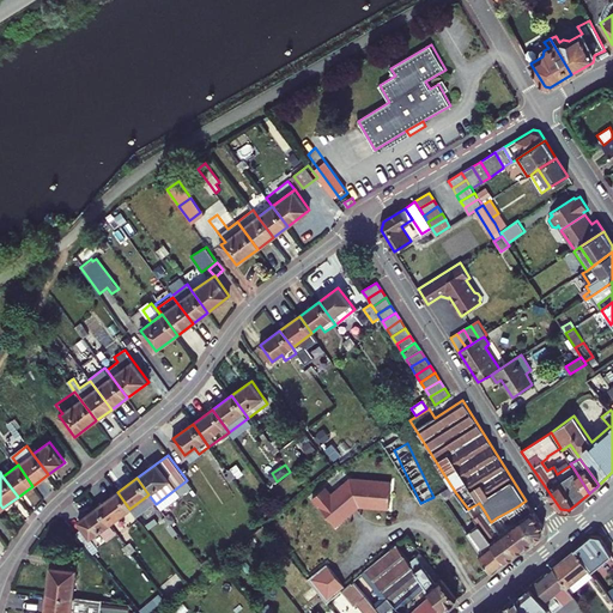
[(351,478),(351,480),(370,507),(389,509),(392,481),(351,478)]
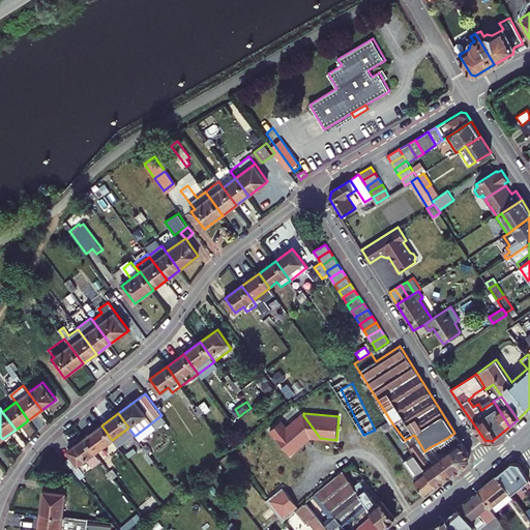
[(287,428),(282,421),(270,431),(290,454),(304,443),(302,441),(307,437),(319,438),(320,438),(303,415),(296,420),(296,419),(287,428)]
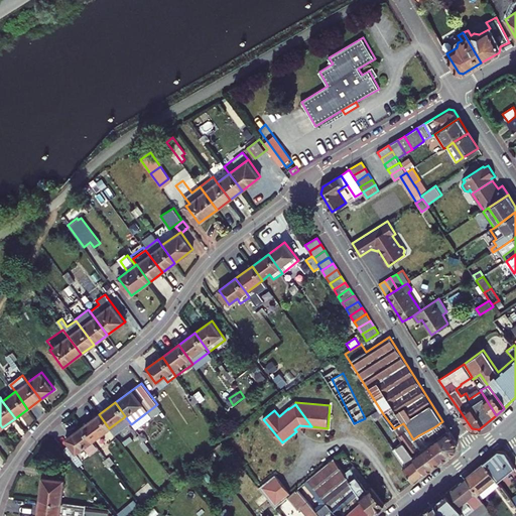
[(370,415),(374,421),(384,415),(380,409),(370,415)]
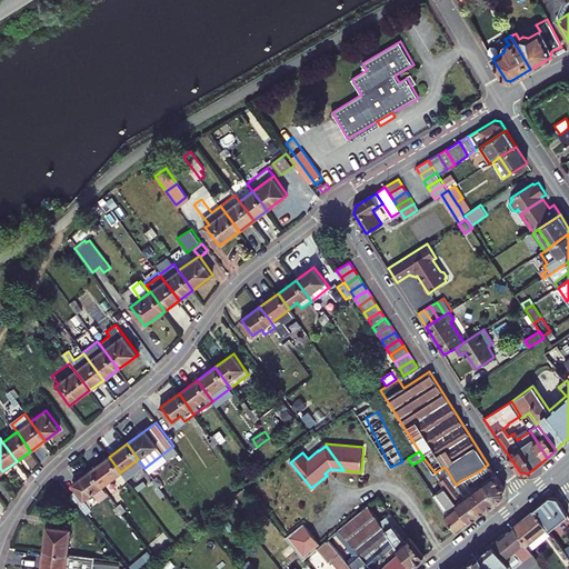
[(91,470),(102,486),(120,472),(109,457),(91,470)]
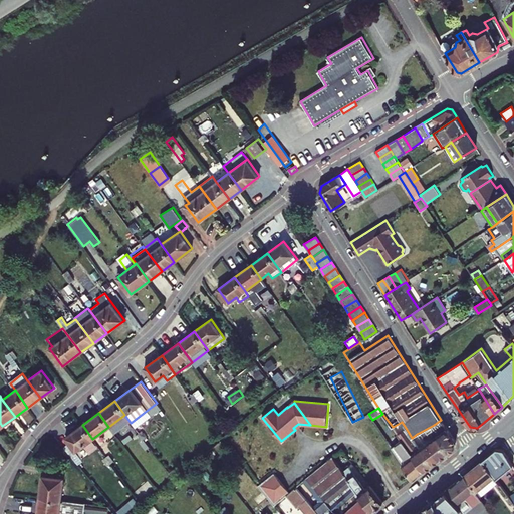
[(421,432),(428,442),(436,437),(438,435),(445,444),(450,451),(456,447),(456,443),(456,441),(448,429),(441,420),(434,425),(421,432)]
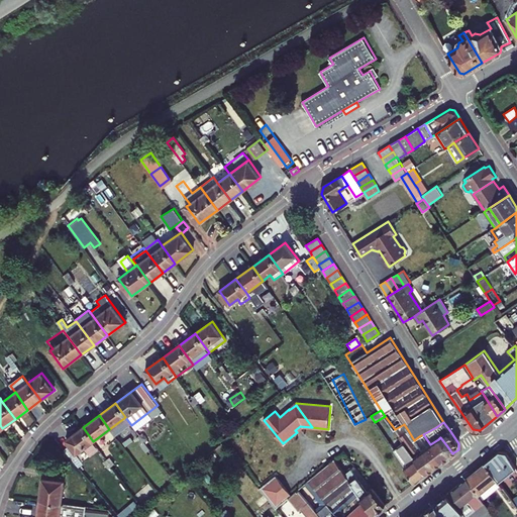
[(66,439),(76,453),(93,441),(83,427),(66,439)]
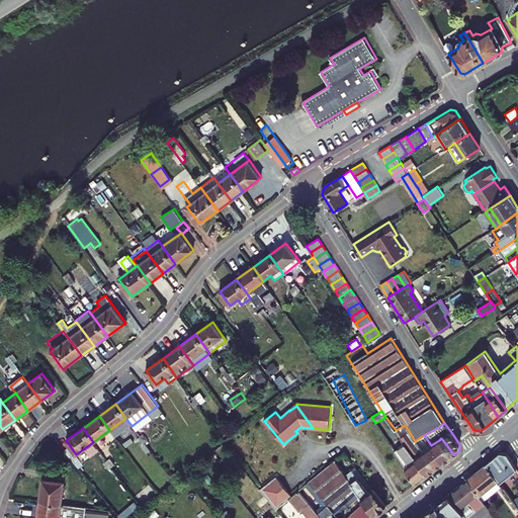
[(423,451),(415,441),(409,431),(401,437),(405,443),(428,473),(443,461),(431,445),(428,448),(428,447),(423,451)]
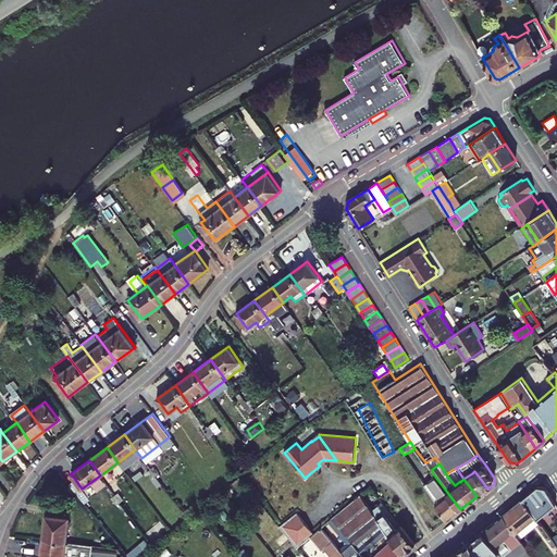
[(479,483),(482,481),(474,471),(472,473),(479,483)]
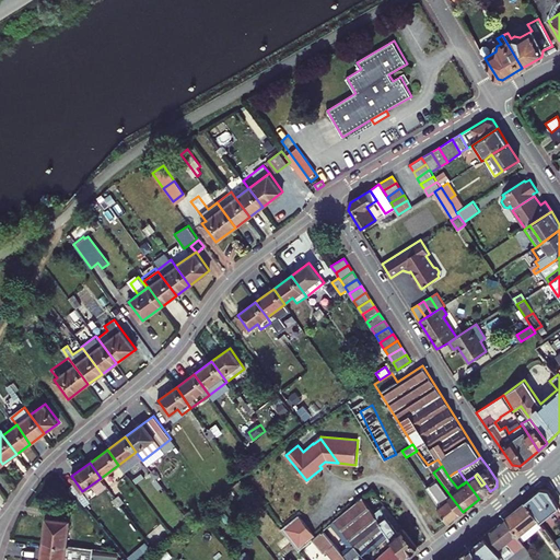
[(466,481),(479,499),(490,491),(485,483),(481,486),(475,476),(466,481)]
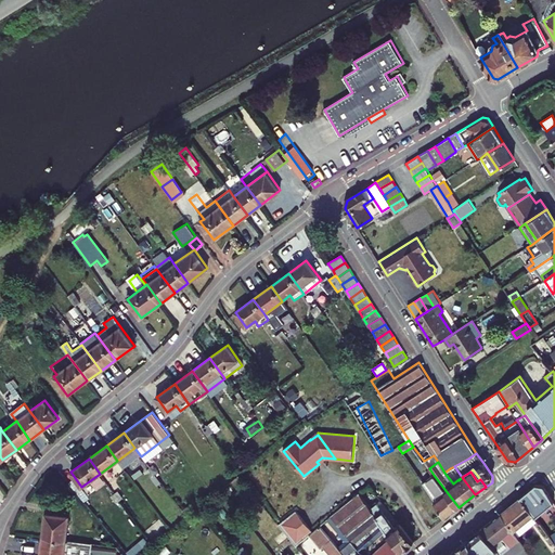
[(447,517),(459,507),(434,475),(423,483),(447,517)]
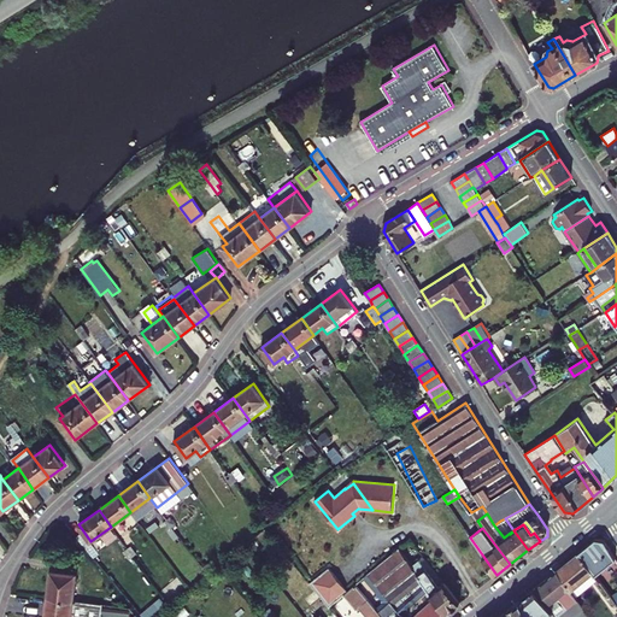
[(593,573),(595,575),(616,559),(605,540),(595,539),(579,553),(593,573)]
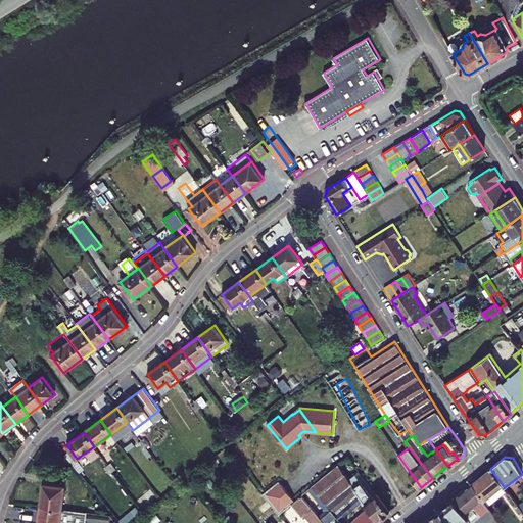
[(319,494),(340,520),(363,500),(348,480),(338,466),(313,486),(319,494)]
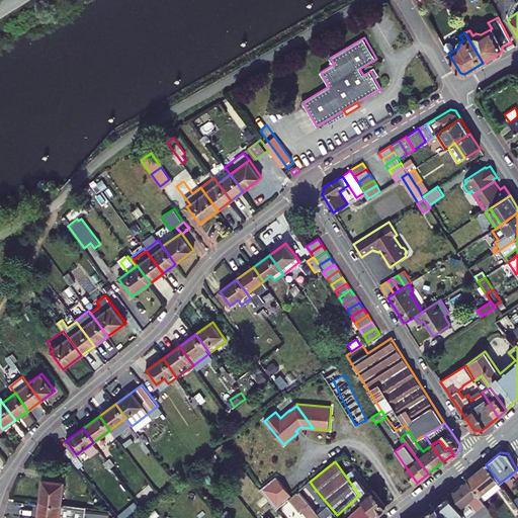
[(467,480),(480,496),(498,481),(486,464),(467,480)]
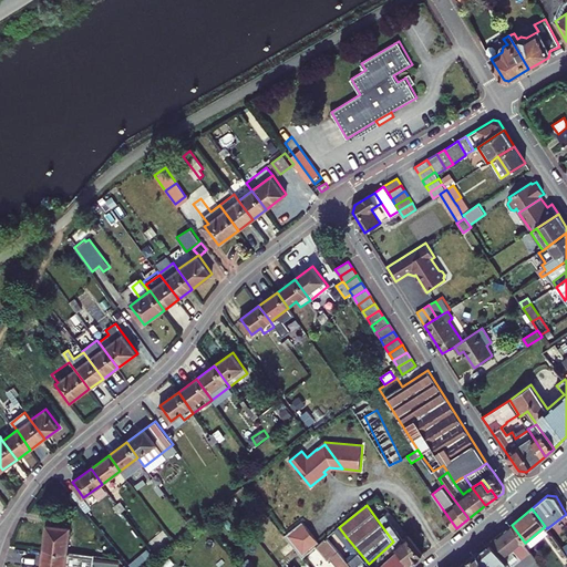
[(109,514),(116,526),(123,522),(119,514),(115,509),(109,514)]
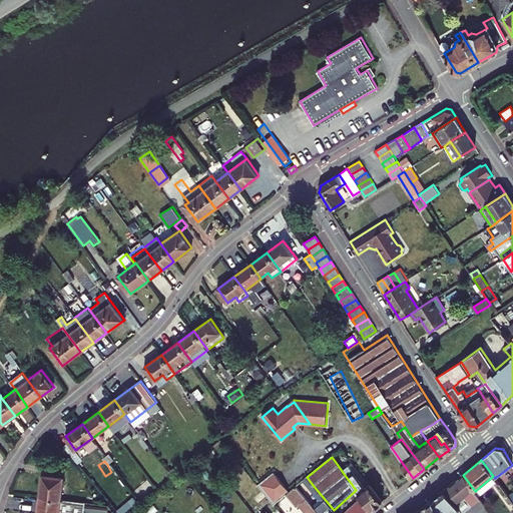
[(169,473),(172,477),(183,469),(179,464),(169,473)]
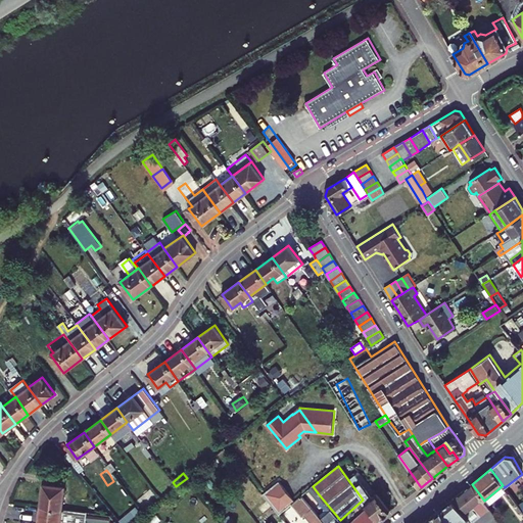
[(374,513),(379,520),(390,511),(376,493),(371,497),(355,475),(348,480),(363,500),(365,503),(374,513)]
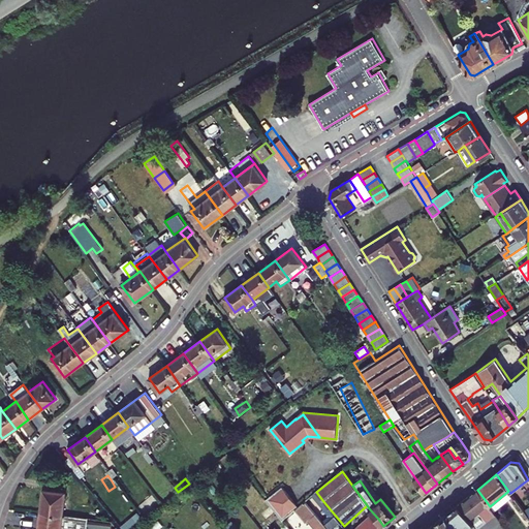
[(282,487),(266,499),(282,521),(296,509),(299,506),(282,487)]
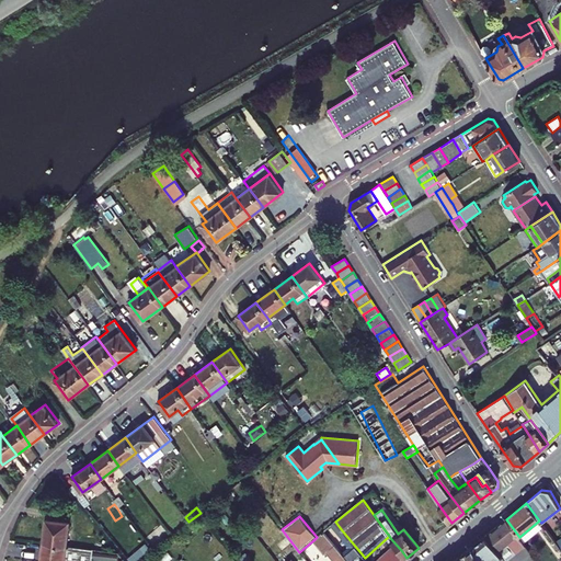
[(46,518),(43,544),(67,547),(70,522),(46,518)]
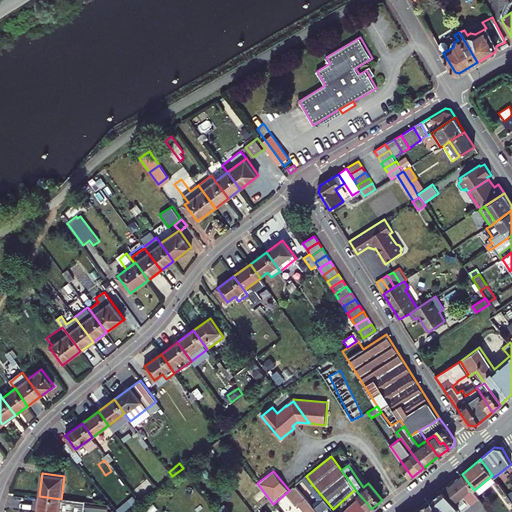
[(474,490),(462,474),(431,499),(440,511),(454,511),(458,509),(461,511),(479,498),(474,490)]
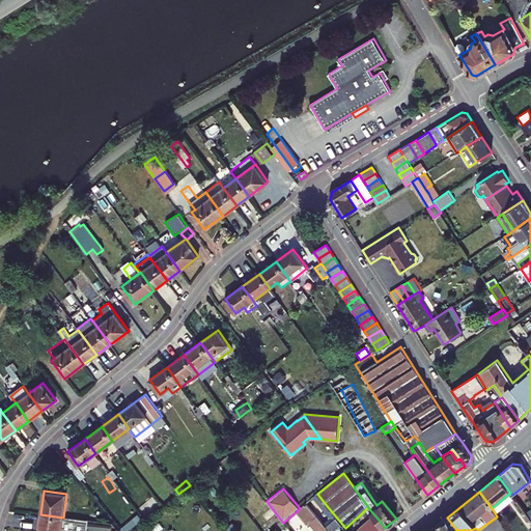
[(320,505),(324,502),(317,494),(313,497),(320,505)]
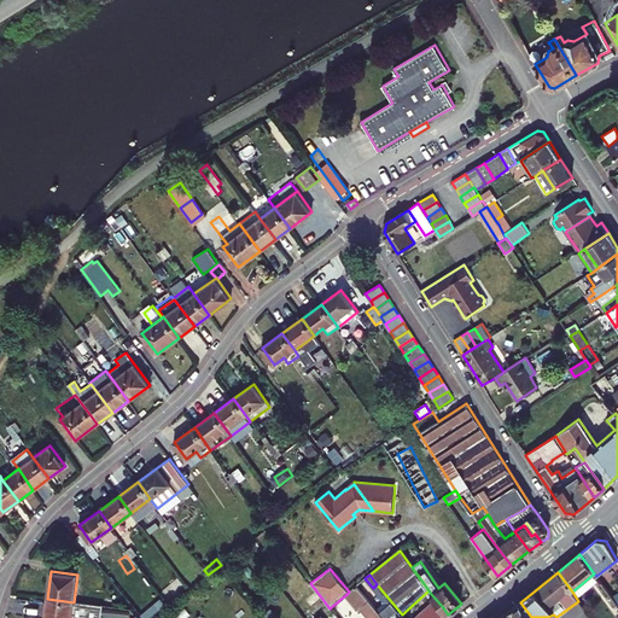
[(379,613),(383,617),(406,617),(402,614),(377,584),(373,588),(384,600),(384,604),(386,606),(379,613)]
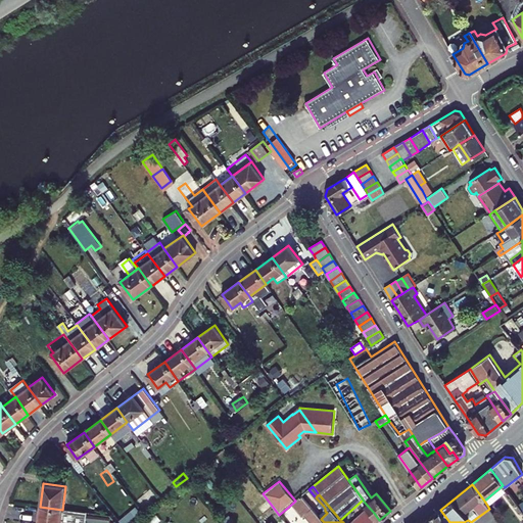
[(324,522),(321,519),(301,495),(295,501),(292,504),(303,518),(306,516),(312,522),(324,522)]
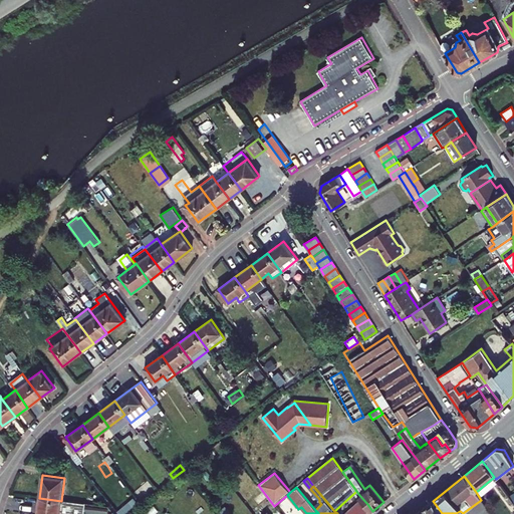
[(337,513),(362,513),(359,510),(367,504),(358,494),(356,491),(334,511),(337,513)]
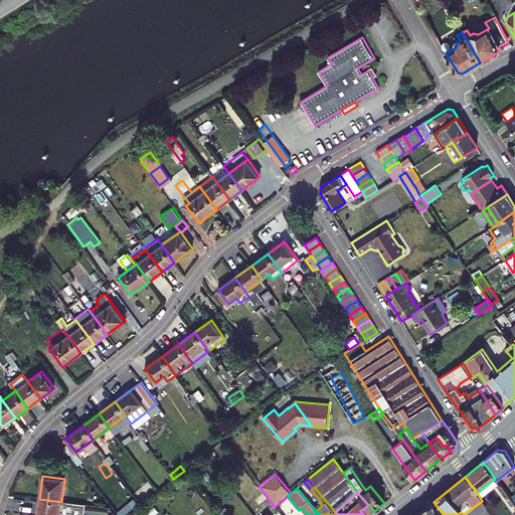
[(39,499),(37,514),(41,514),(82,514),(84,504),(61,502),(39,499)]
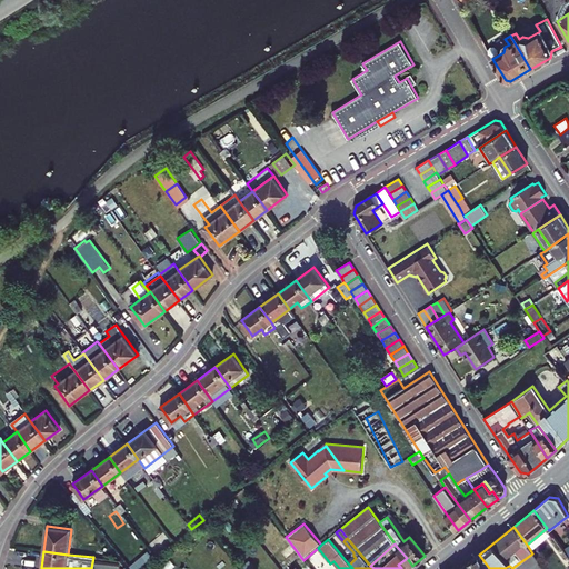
[(489,568),(479,555),(460,568),(489,568)]
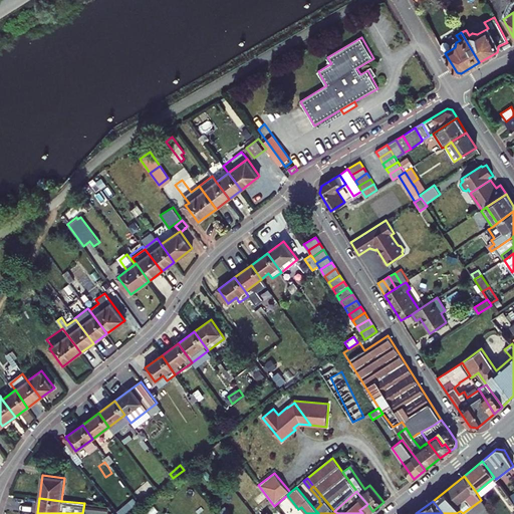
[(362,513),(368,513),(372,511),(367,504),(359,510),(362,513)]
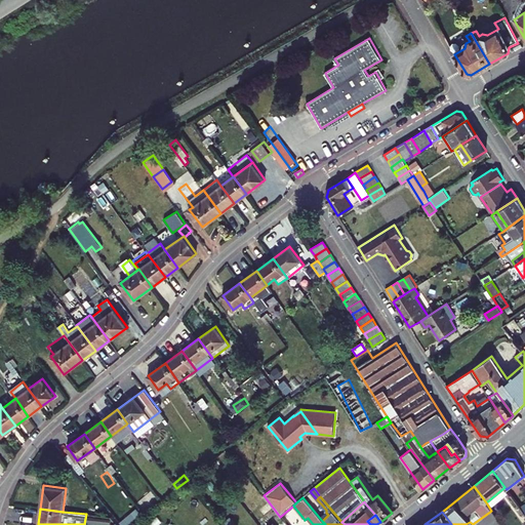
[(500,524),(494,515),(489,518),(494,524),(500,524)]
